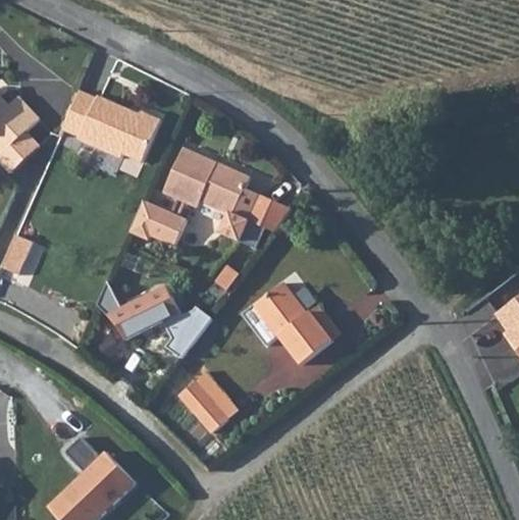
[(80,90),(62,128),(79,137),(78,140),(120,159),(122,155),(141,162),(159,118),(140,110),(131,114),(123,111),(124,107),(98,95),(96,98),(80,90)]
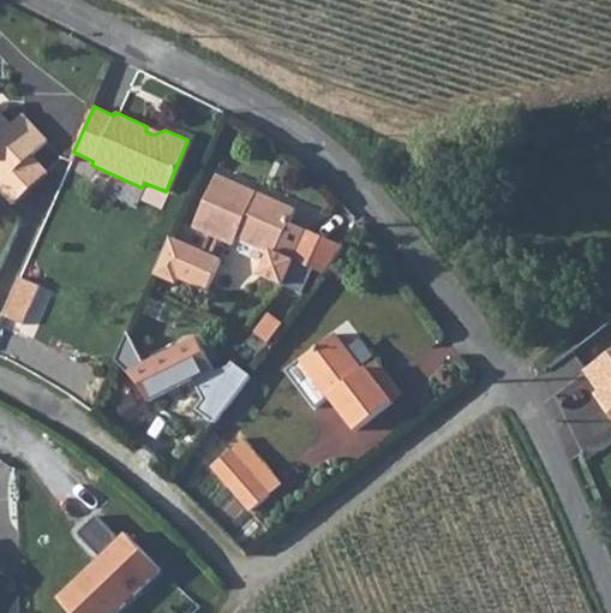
[(0,167),(6,174),(46,138),(22,112),(12,119),(3,108),(0,111),(0,167)]
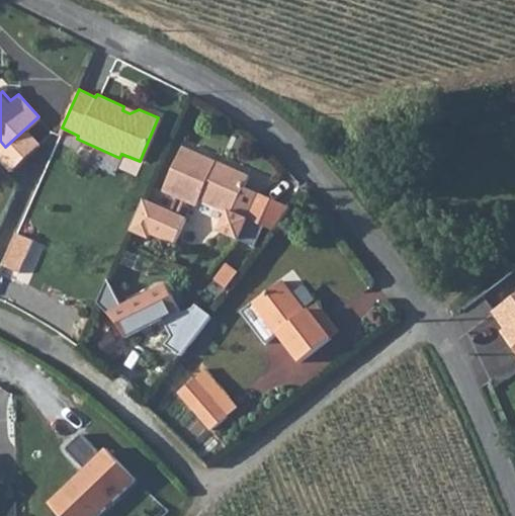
[(180,144),(160,189),(194,204),(197,198),(225,209),(216,229),(236,238),(257,192),(242,185),(247,172),(224,162),(221,168),(212,165),(215,159),(180,144)]
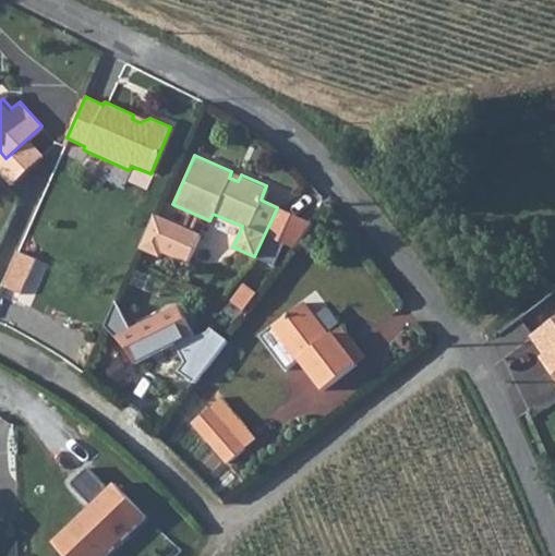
[(197,232),(152,213),(151,214),(139,243),(159,252),(161,246),(186,257),(197,232)]
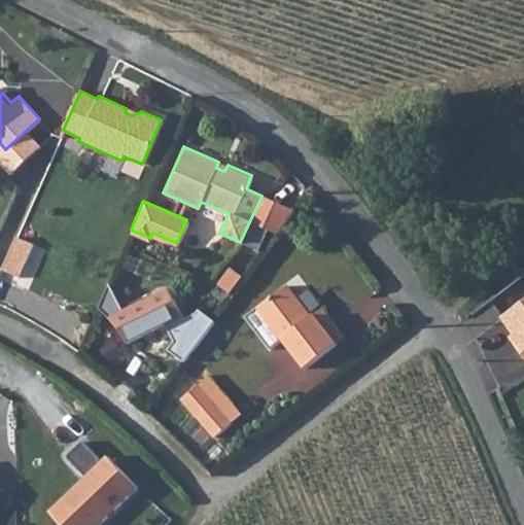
[(15,237),(0,270),(16,277),(31,244),(15,237)]
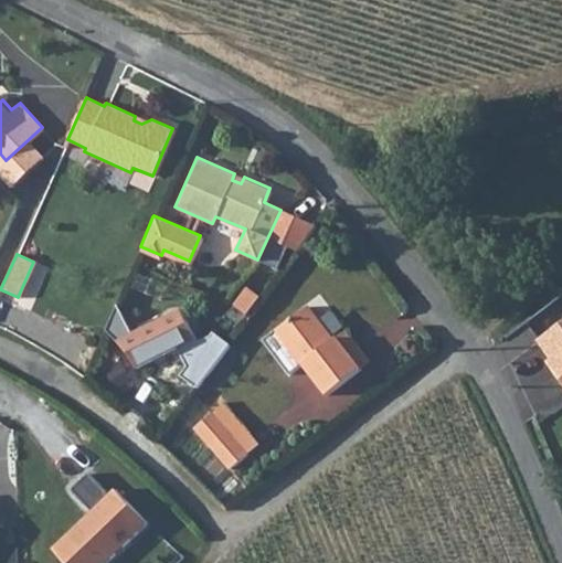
[(247,286),(236,305),(251,312),(262,294),(247,286)]
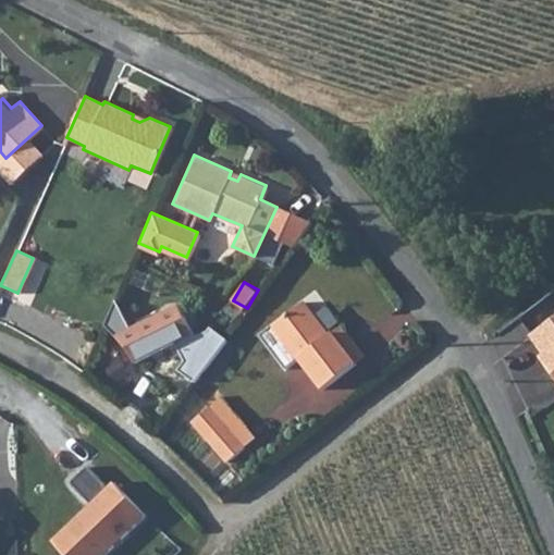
[(192,331),(177,303),(128,327),(114,298),(103,323),(126,347),(134,360),(192,331)]
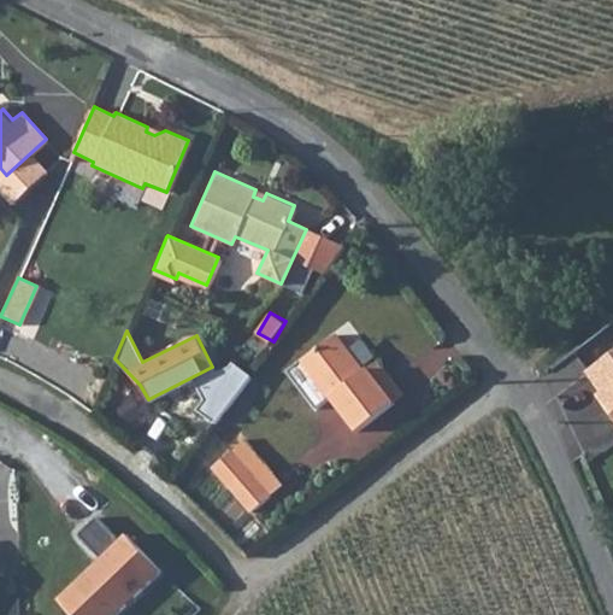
[(330,331),(298,359),(328,396),(330,394),(357,425),(392,396),(363,363),(360,365),(330,331)]
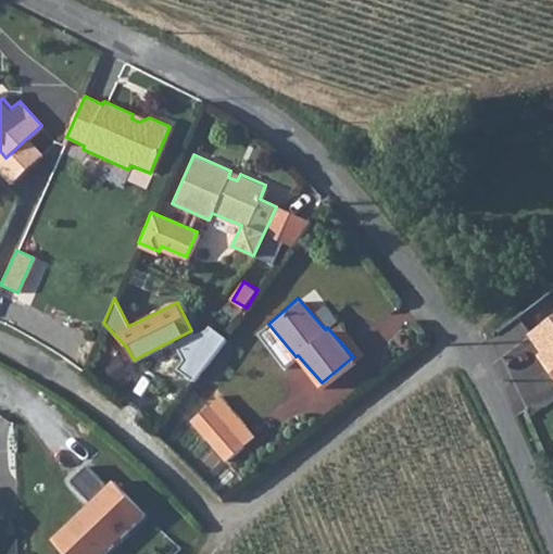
[(552,312),(527,330),(541,350),(544,348),(552,360),(545,365),(552,374),(552,312)]
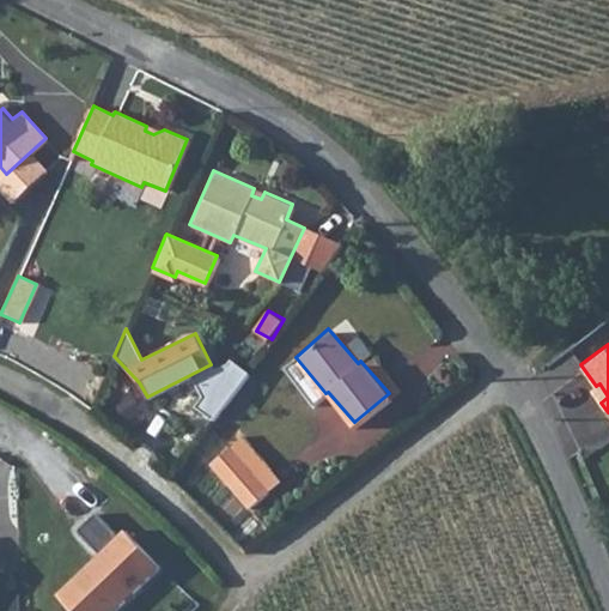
[(600,383),(596,386),(591,389),(601,403),(608,397),(600,383)]
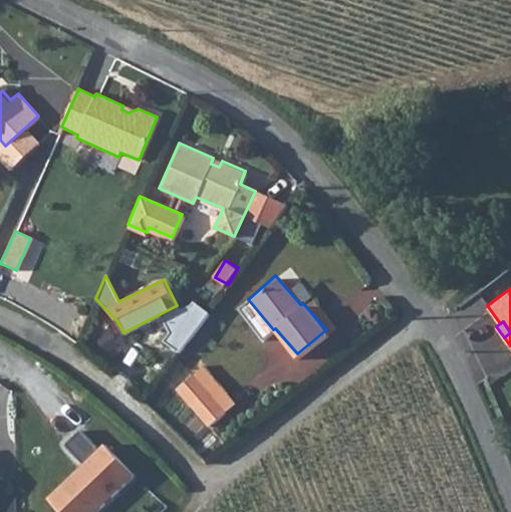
[(178,389),(195,407),(209,392),(193,374),(178,389)]
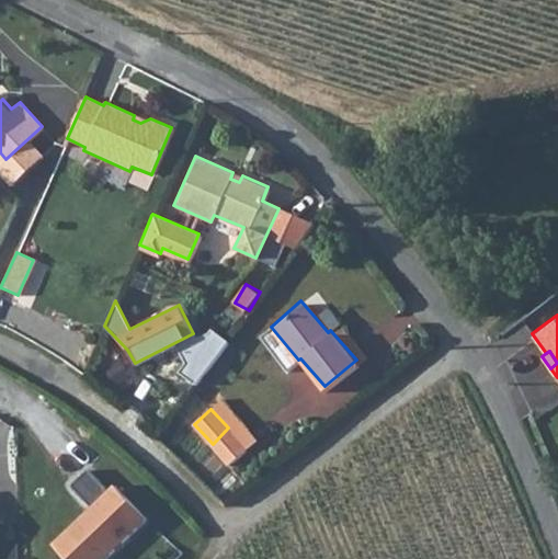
[(228,428),(213,444),(231,464),(248,448),(228,428)]
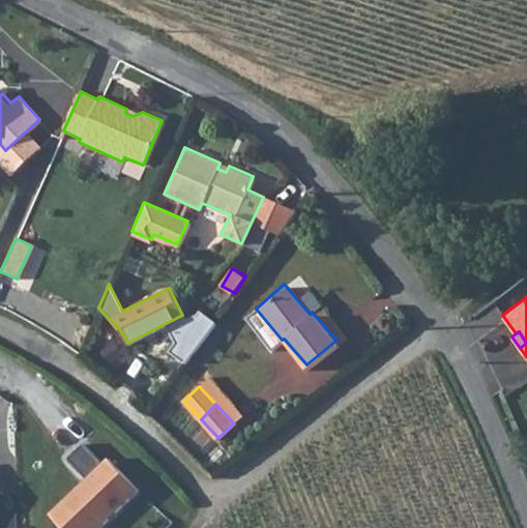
[(48,514),(61,527),(95,527),(137,490),(107,458),(100,463),(81,442),(65,458),(85,478),(48,514)]
